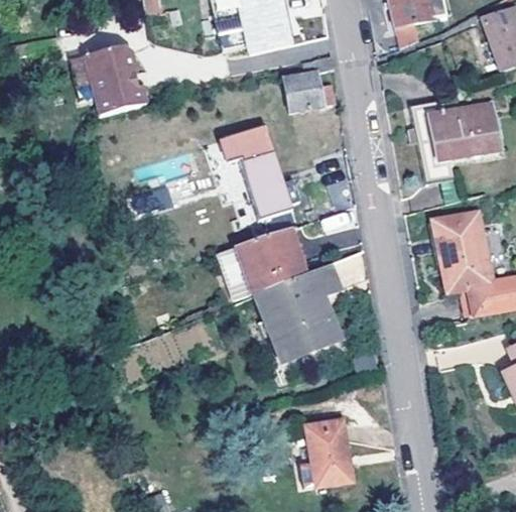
[(281,18),(277,0),(209,0),(220,53),(247,47),(249,52),(290,42),(285,17),(281,18)]
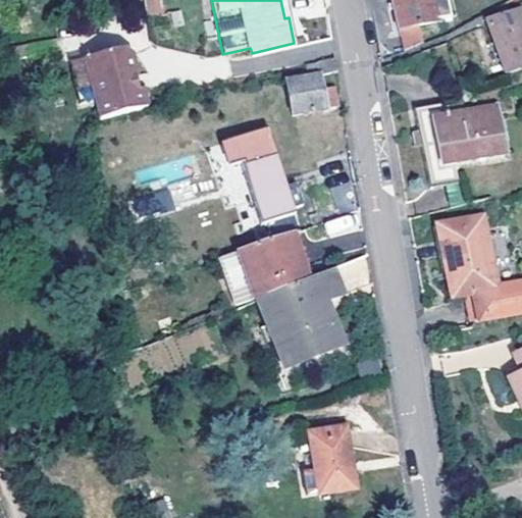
[(439,17),(435,0),(394,0),(399,26),(420,21),(439,17)]
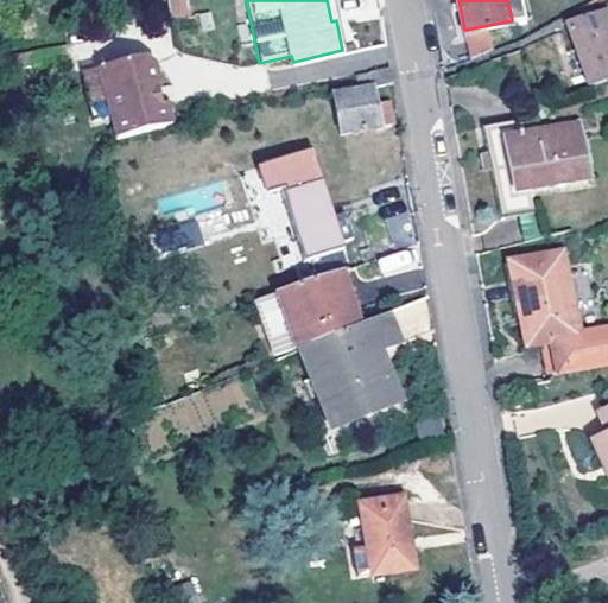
[(507,0),(512,20),(525,18),(521,0),(507,0)]
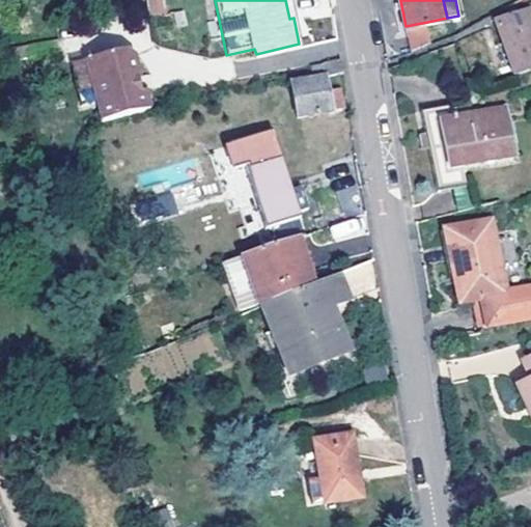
[(530,15),(521,19),(530,47),(530,15)]
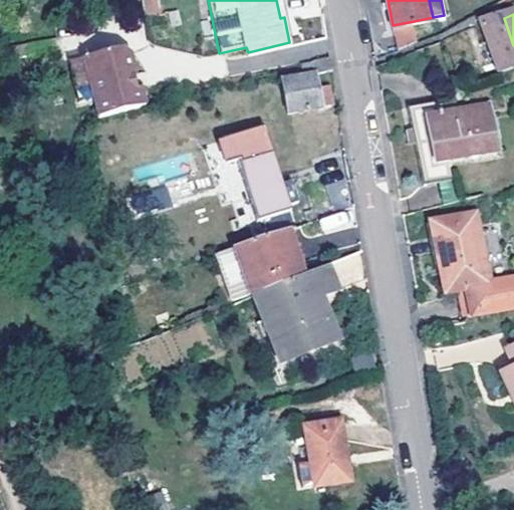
[(513,45),(504,18),(482,25),(498,67),(513,61),(513,45)]
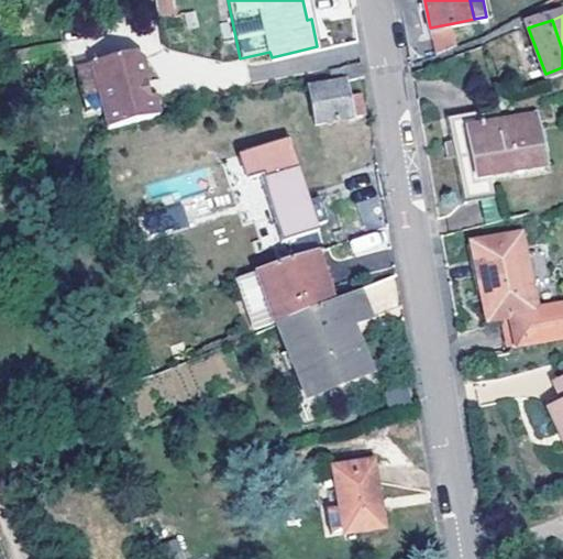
[(456,42),(453,23),(430,28),(434,47),(456,42)]
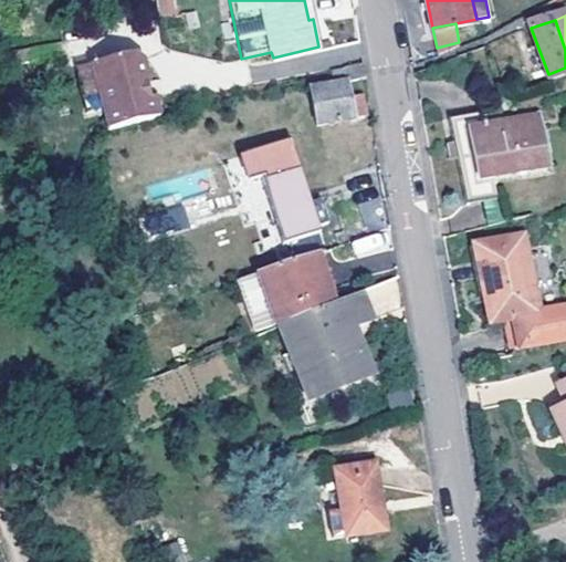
[(93,104),(98,125),(150,112),(146,92),(140,93),(136,80),(139,80),(133,52),(123,48),(82,56),(93,104)]
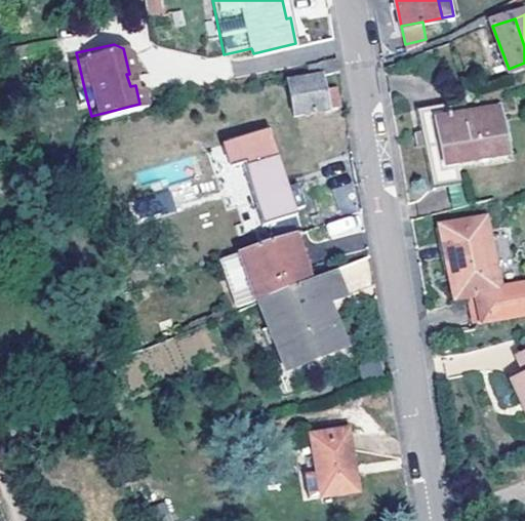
[(71,101),(86,96),(76,52),(61,56),(71,101)]
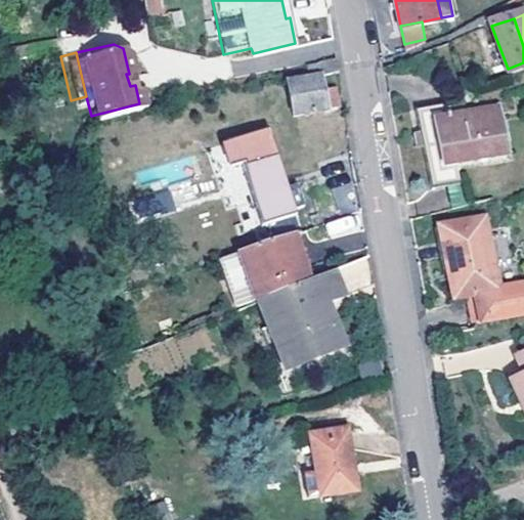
[(337,68),(335,54),(318,58),(320,72),(337,68)]
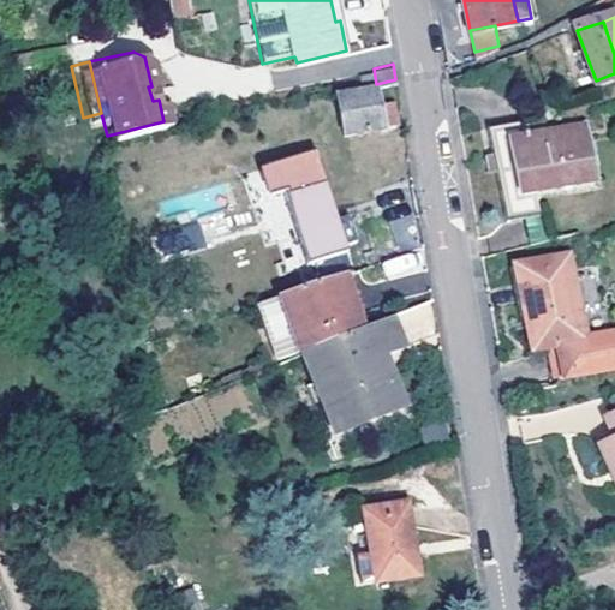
[(376,84),(374,69),(333,79),(335,91),(376,84)]
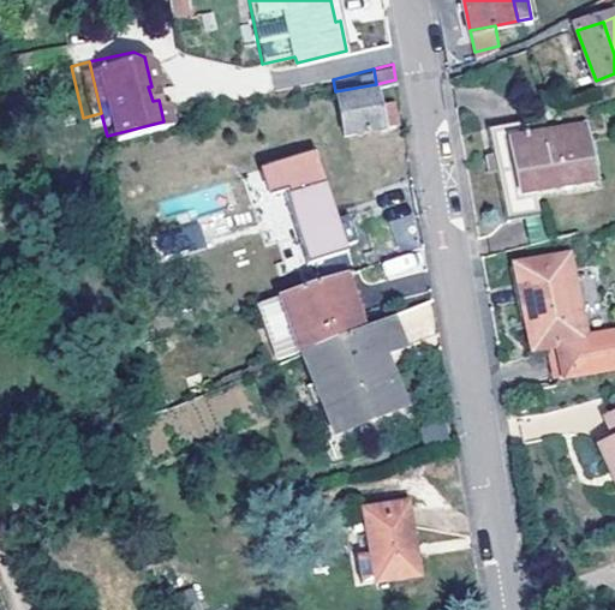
[(399,123),(393,99),(380,101),(376,84),(335,91),(344,132),(399,123)]
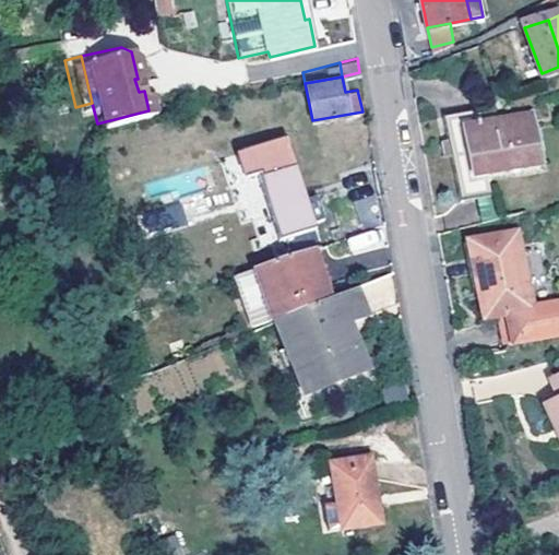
[(475,107),(443,115),(461,197),(474,195),(491,190),(488,170),(542,160),(532,110),(478,121),(475,107)]
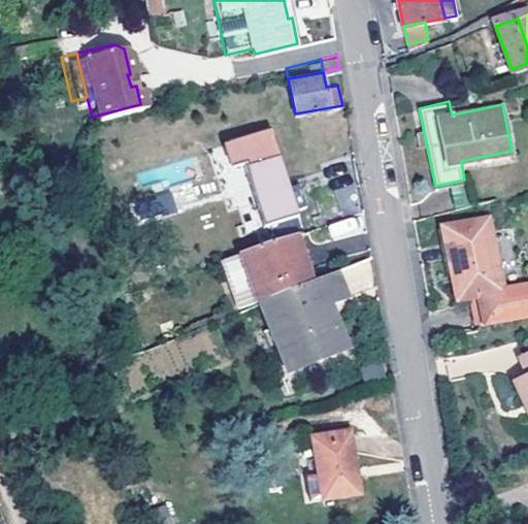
[(277,155),(246,164),(264,224),(296,214),(294,207),(303,205),(296,183),(287,185),(277,155)]
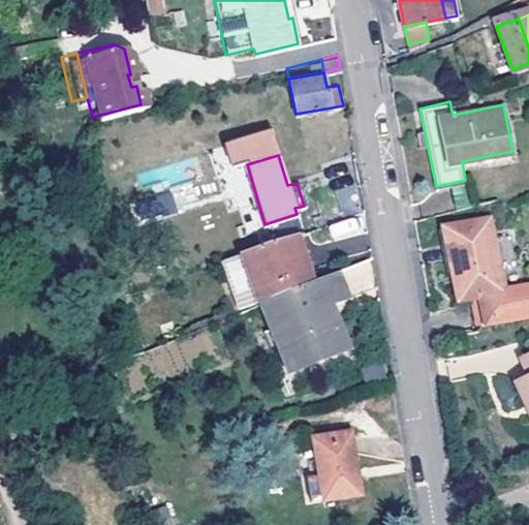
[(448,184),(454,208),(470,204),(465,180),(448,184)]
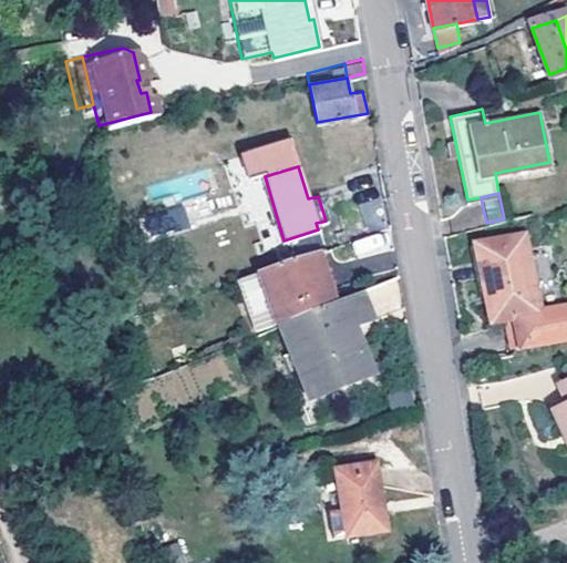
[(158,208),(162,227),(187,223),(183,204),(158,208)]
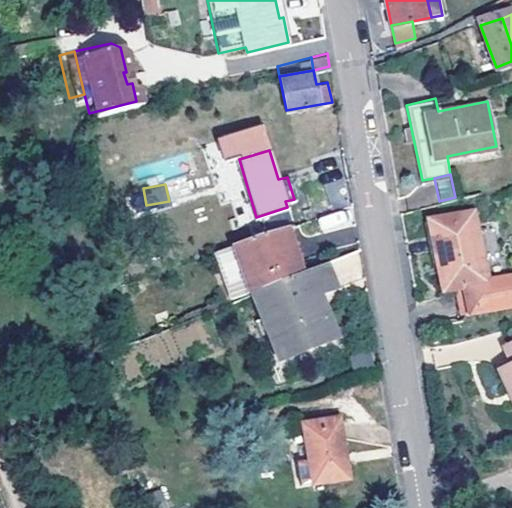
[(322,229),(350,221),(346,206),(317,214),(322,229)]
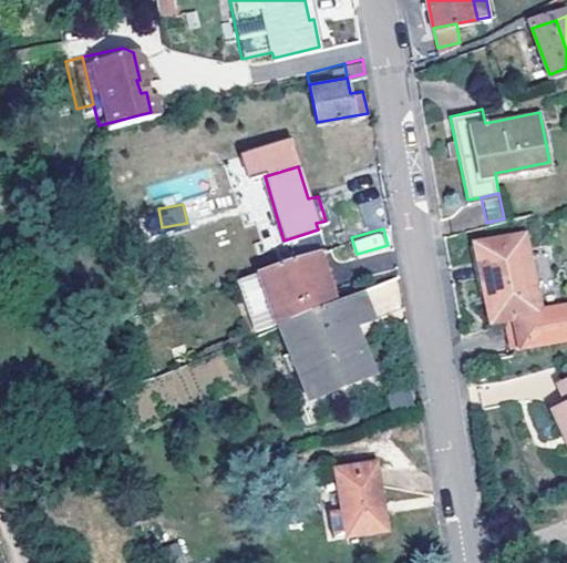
[(566,334),(566,306),(566,305),(539,308),(523,233),(475,243),(491,320),(514,315),(521,344),(566,334)]
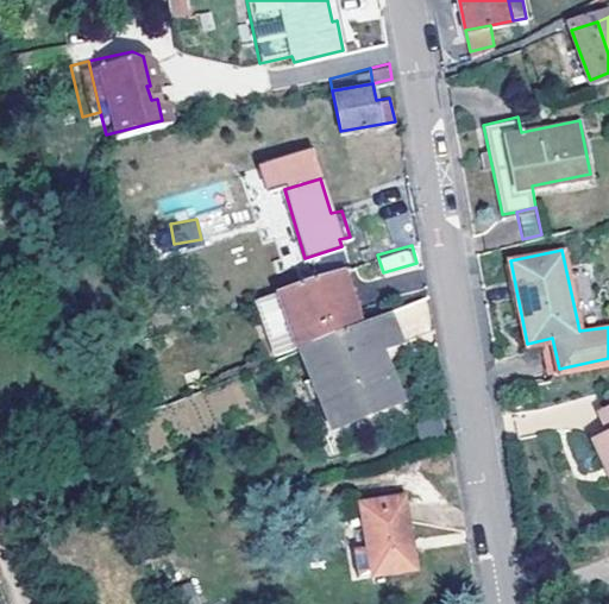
[(355,290),(347,265),(339,268),(358,322),(365,321),(355,290)]
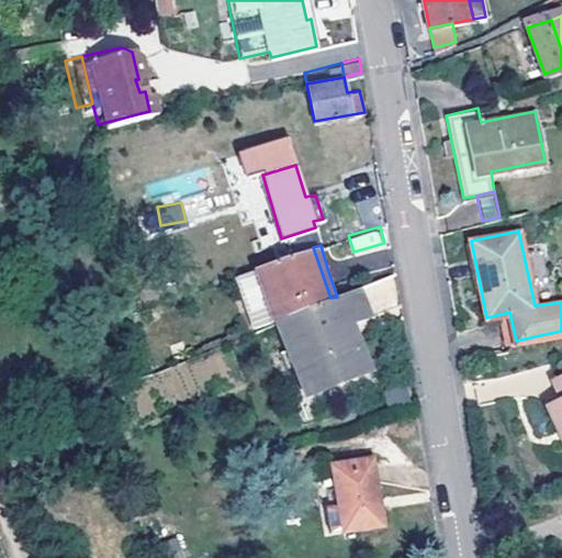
[(313,247),(256,268),(276,321),(280,319),(330,298),(313,247)]
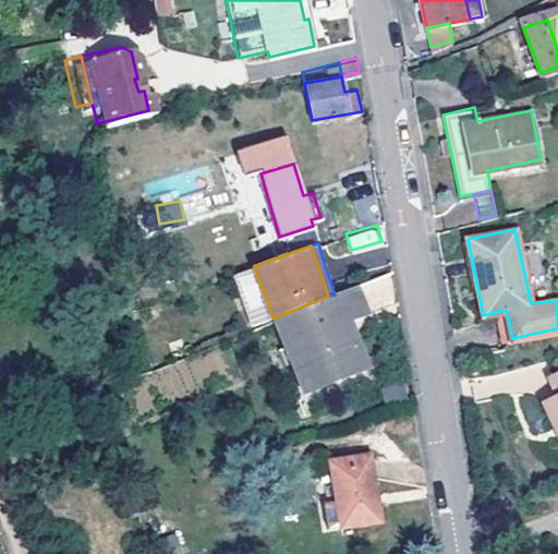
[(358,285),(351,287),(361,316),(370,312),(359,284),(358,285)]
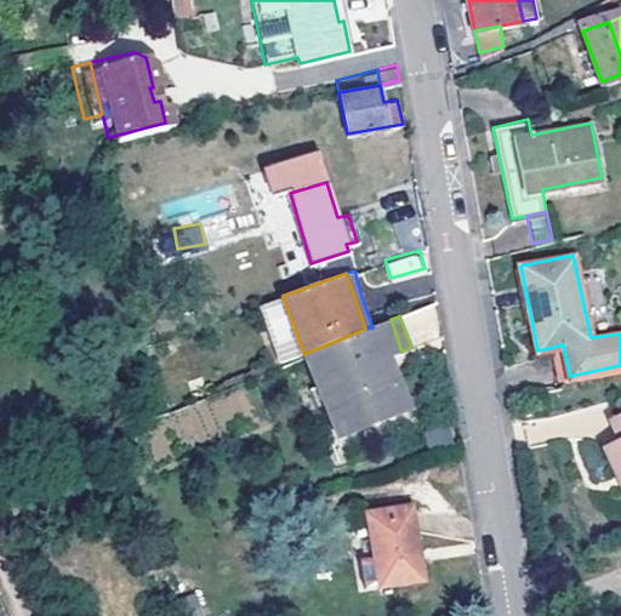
[(365,329),(309,352),(322,382),(341,431),(402,406),(382,359),(402,352),(391,319),(372,328),(365,329)]
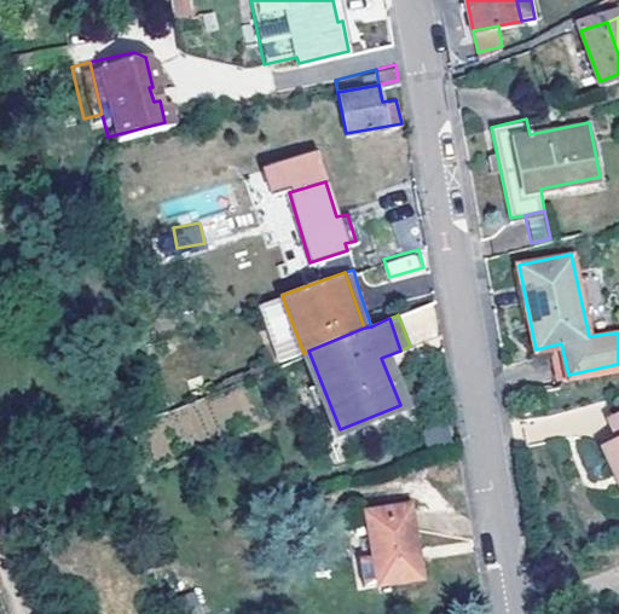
[(328,434),(340,429),(320,381),(307,386),(328,434)]
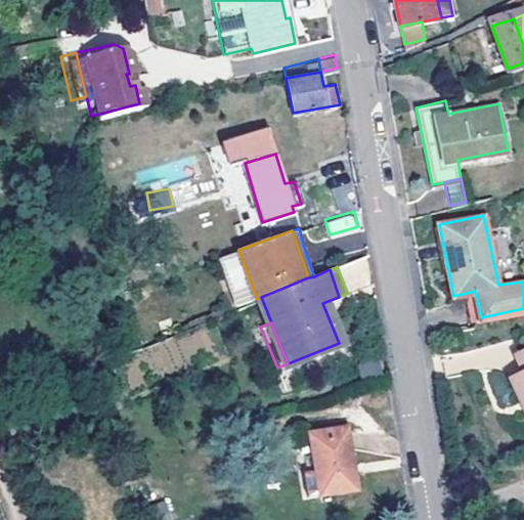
[(153,371),(182,362),(175,334),(145,342),(153,371)]
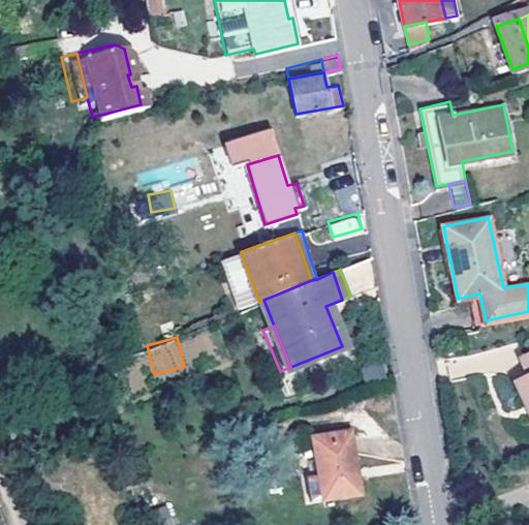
[(528,413),(528,349),(522,353),(528,370),(528,374),(514,381),(528,413)]
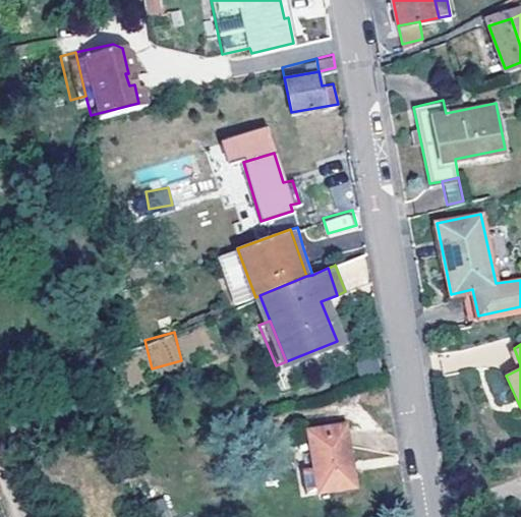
[(357,362),(360,375),(380,370),(377,357),(357,362)]
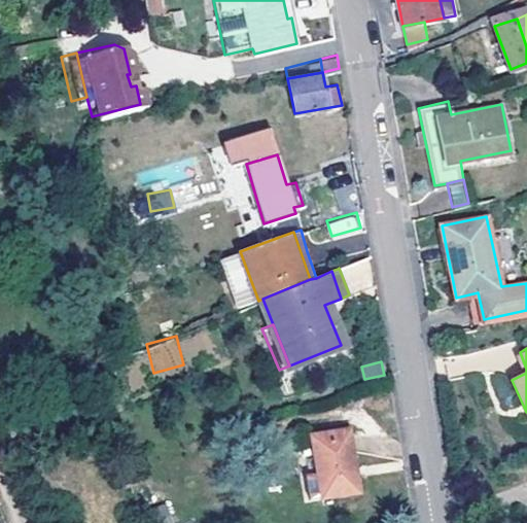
[(317,472),(320,495),(358,488),(349,427),(311,433),(317,472)]
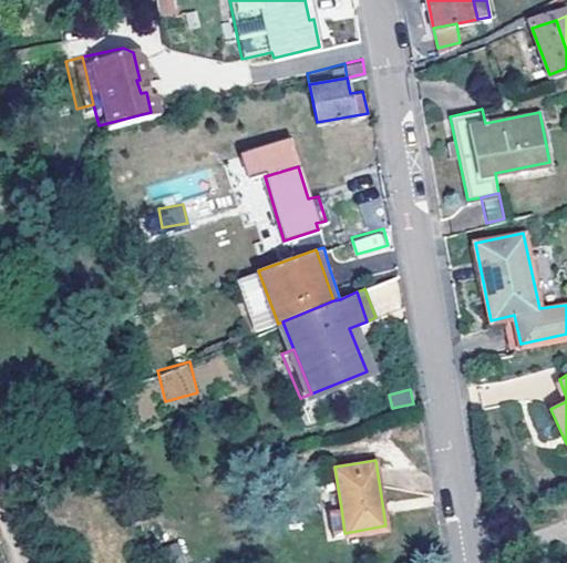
[(334,534),(344,533),(341,508),(330,510),(334,534)]
